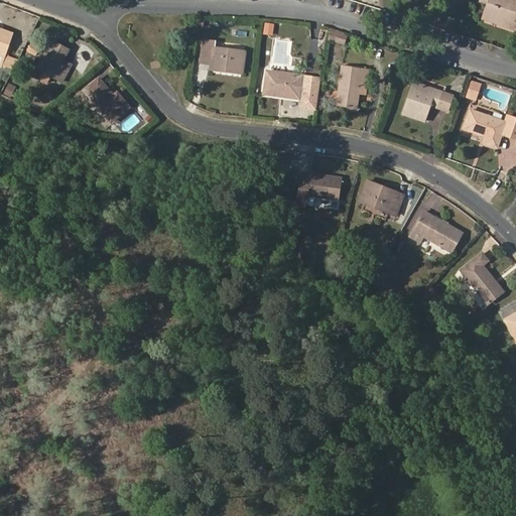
[(515,0),(489,0),(489,3),(487,2),(481,16),(495,21),(497,18),(503,20),(504,17),(515,20),(515,19),(515,0)]
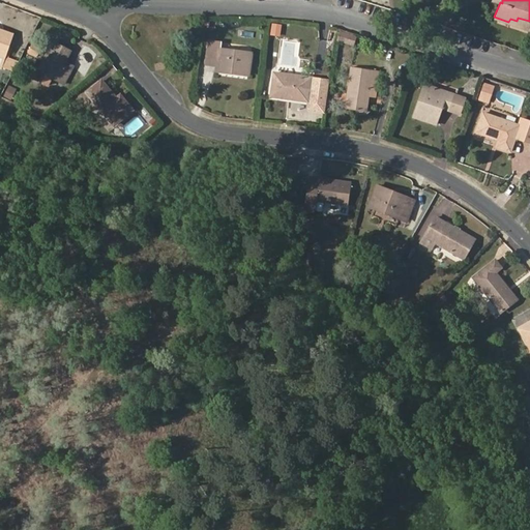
[(517,21),(510,19),(508,22),(527,29),(529,21),(518,18),(517,21)]
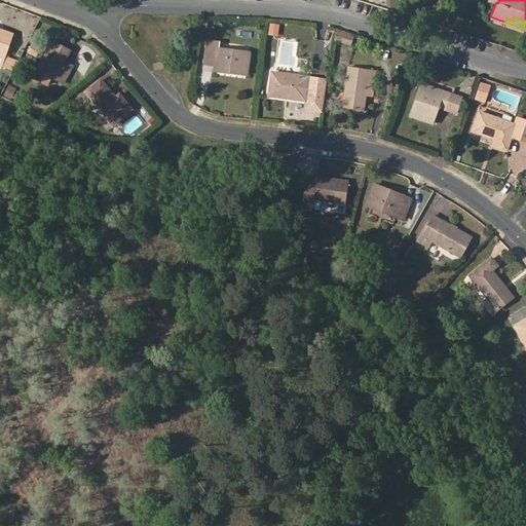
[(278,26),(271,25),(269,36),(277,36),(278,26)]
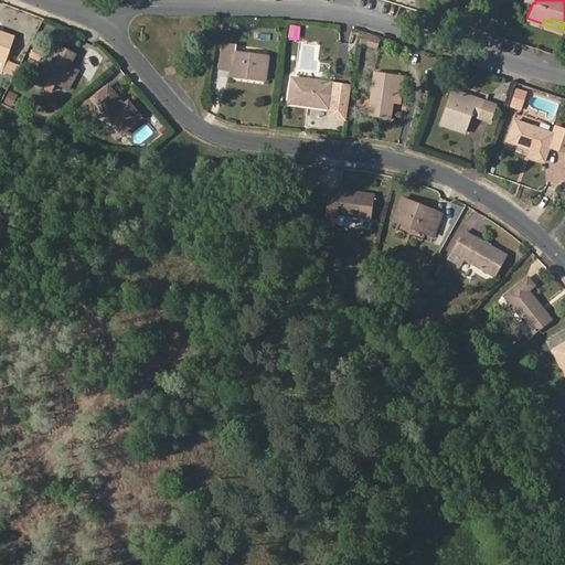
[(0,35),(12,40),(13,36),(0,31),(0,35)]
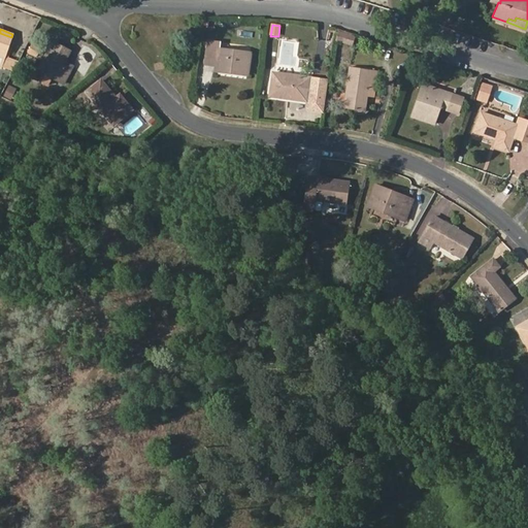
[(353,47),(356,37),(338,31),(335,41),(353,47)]
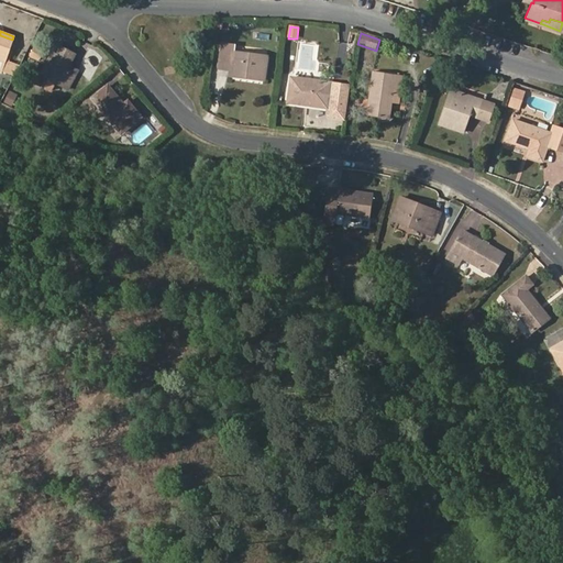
[(0,58),(4,61),(12,40),(0,35),(0,58)]
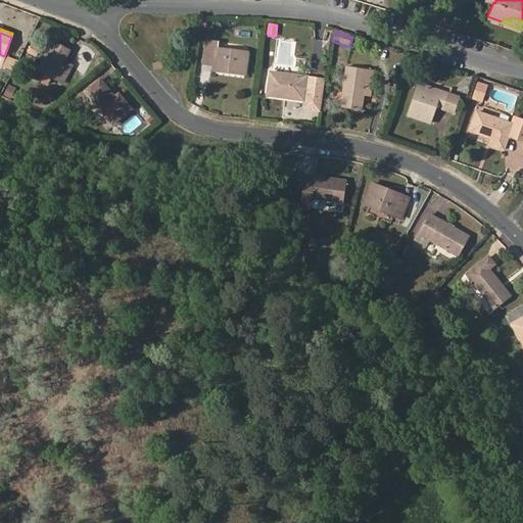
[(216,48),(217,41),(204,39),(201,61),(214,63),(212,66),(226,67),(226,72),(244,75),(247,52),(216,48)]
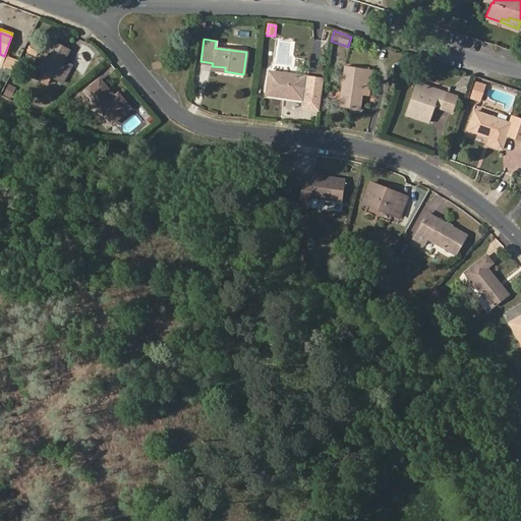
[(68,50),(51,41),(32,77),(44,83),(50,75),(62,82),(68,70),(60,65),(63,59),(68,50)]
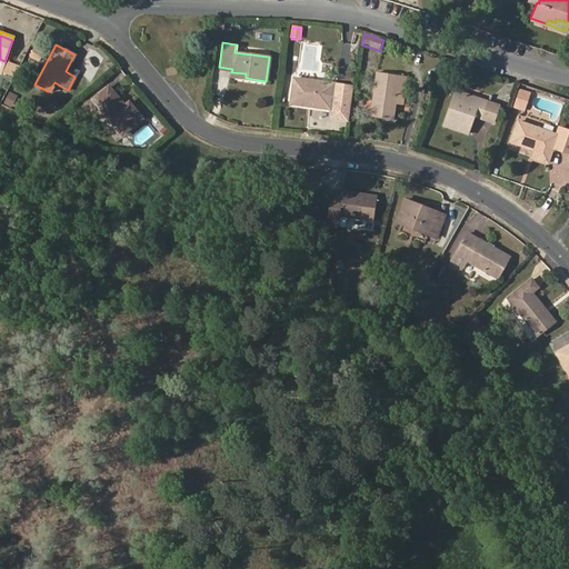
[(13,75),(16,67),(5,63),(1,70),(13,75)]
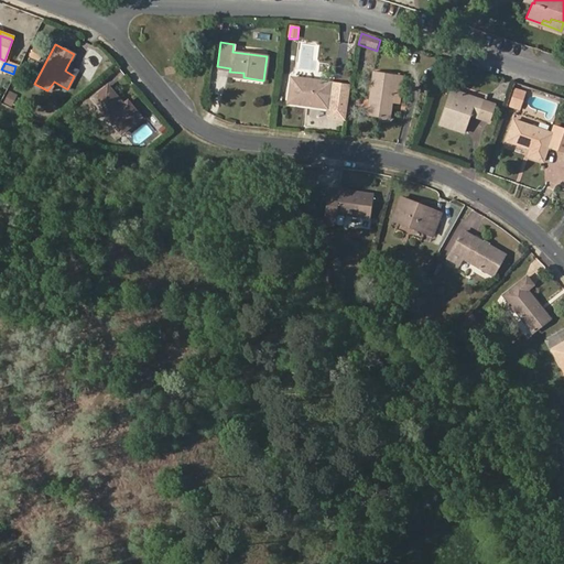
[(74,76),(77,69),(68,64),(65,71),(74,76)]
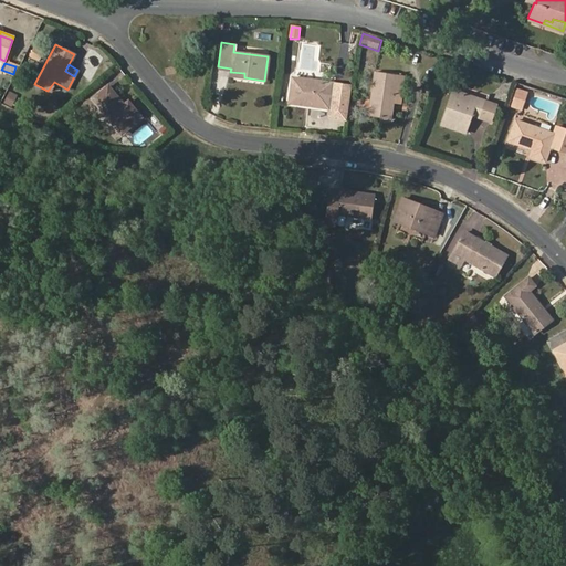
[(394,92),(396,75),(374,71),(368,116),(384,118),(390,119),(394,92)]
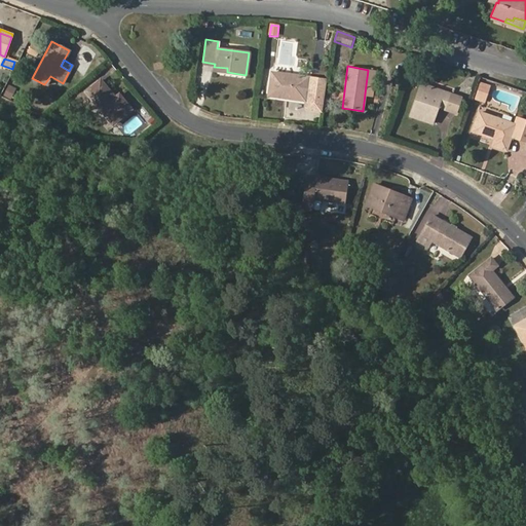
[(376,86),(378,71),(368,70),(366,85),(376,86)]
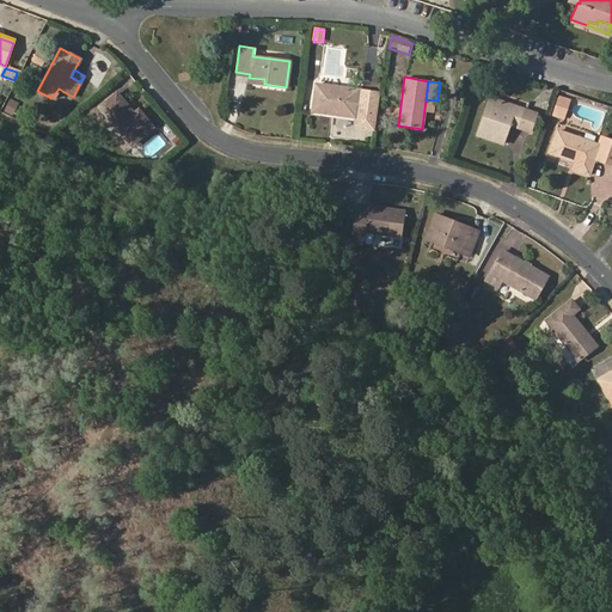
[(380,93),(313,84),(311,111),(357,117),(356,127),(374,129),(380,93)]
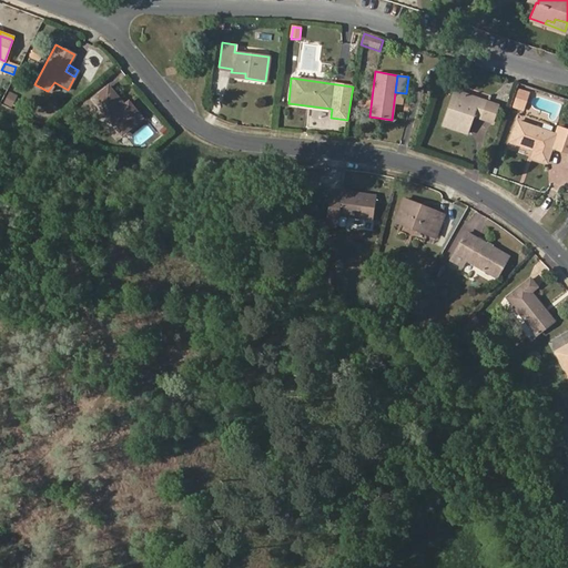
[(123,105),(108,87),(91,99),(109,120),(121,135),(142,118),(128,101),(123,105)]
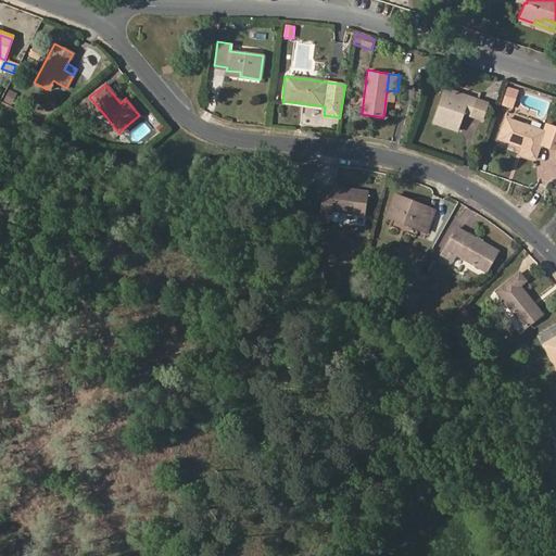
[(520,91),(508,88),(502,106),(514,111),(520,91)]
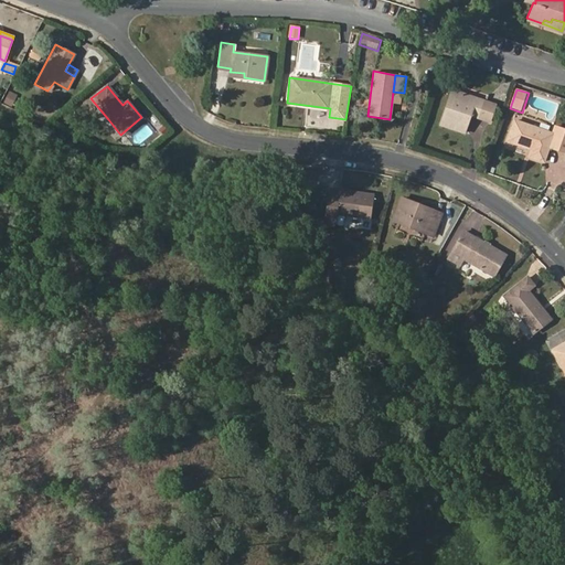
[(456,92),(451,91),(446,107),(450,109),(456,92)]
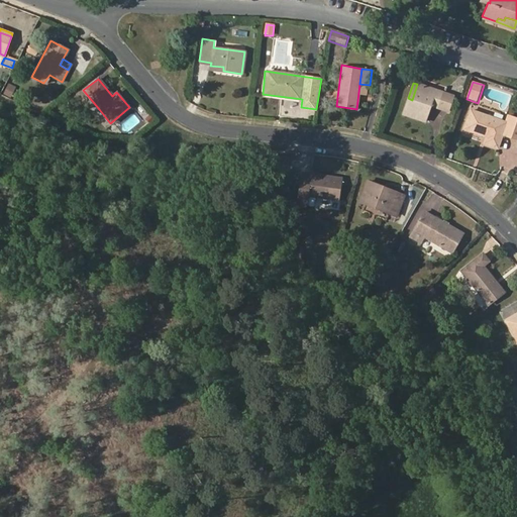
[(447,112),(453,96),(417,84),(412,100),(408,98),(403,114),(425,121),(430,106),(447,112)]
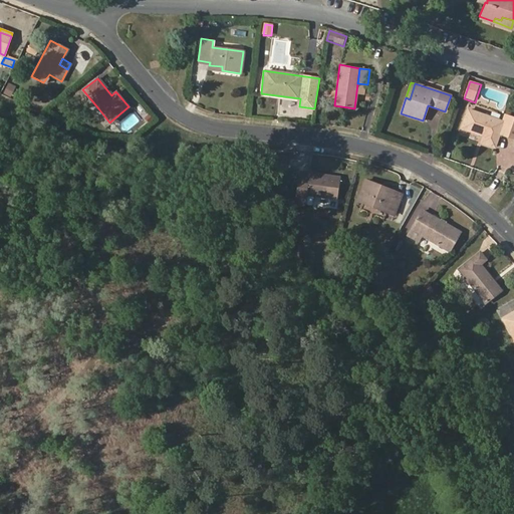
[(459,85),(455,95),(461,97),(465,87),(459,85)]
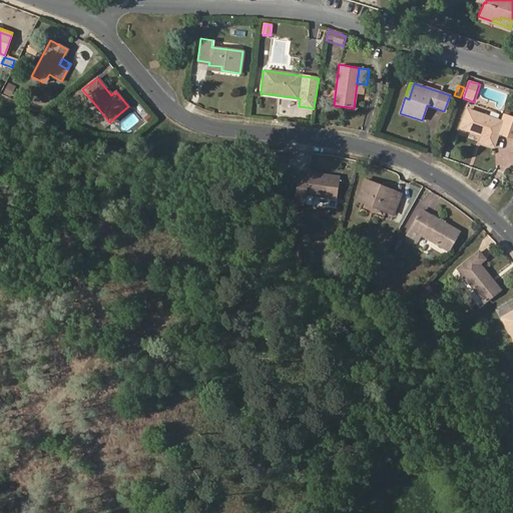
[(104,126),(109,122),(98,108),(93,112),(104,126)]
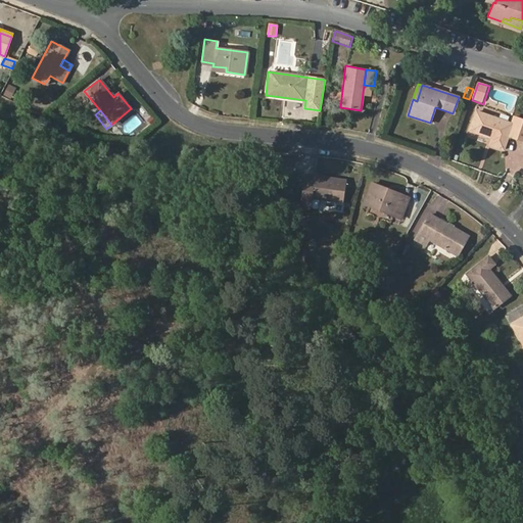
[(522,120),(514,117),(512,124),(476,111),(469,131),(491,138),(489,146),(504,150),(509,136),(522,141),(522,120)]
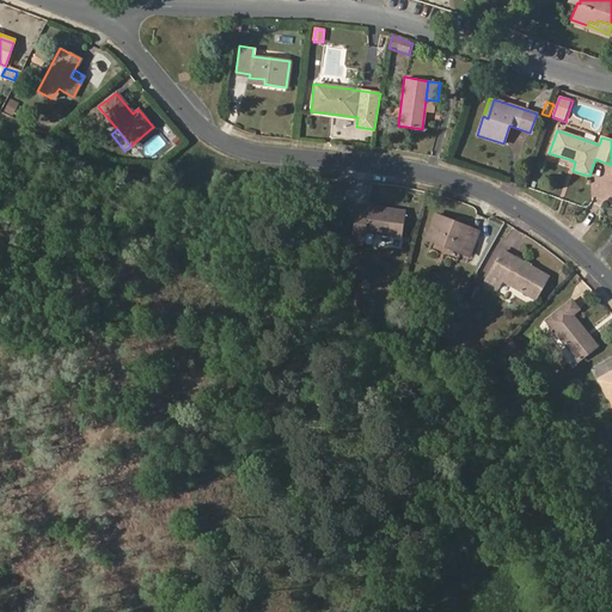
[(151,154),(167,144),(163,135),(146,145),(151,154)]
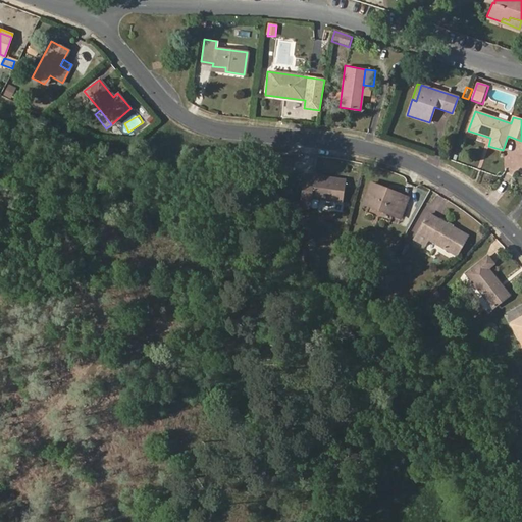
[(346,179),(304,173),(301,204),(310,206),(311,197),(344,201),(346,179)]
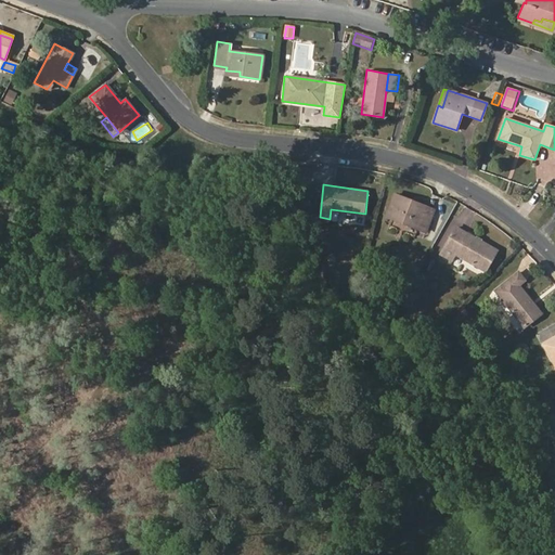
[(411,201),(395,195),(386,218),(425,231),(430,216),(424,214),(425,210),(410,205),(411,201)]
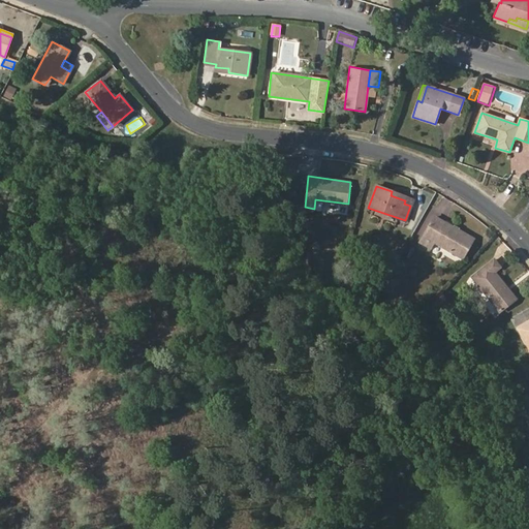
[(405,200),(406,196),(392,191),(391,195),(405,200)]
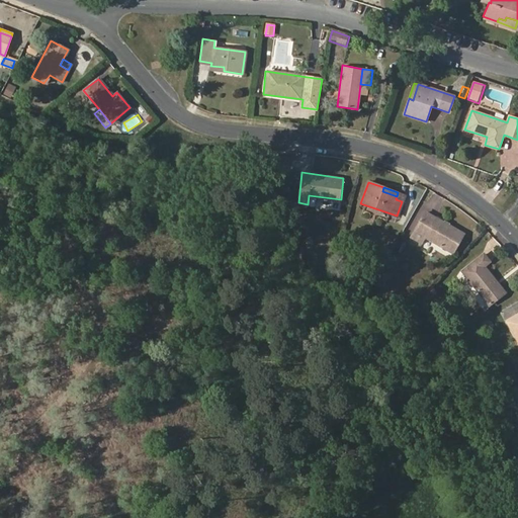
[(463,233),(425,211),(411,236),(421,242),(425,236),(452,252),(463,233)]
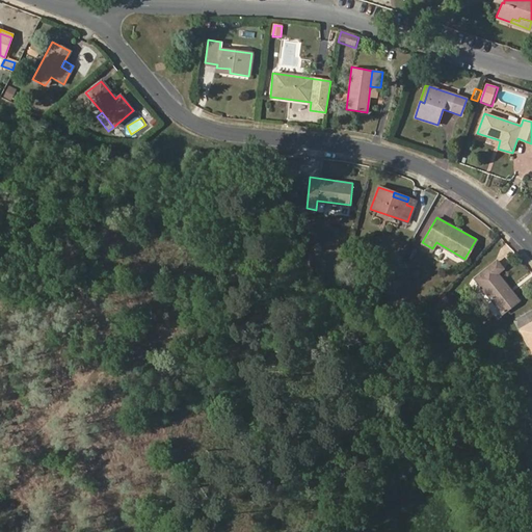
[(422,240),(430,222),(425,219),(417,237),(422,240)]
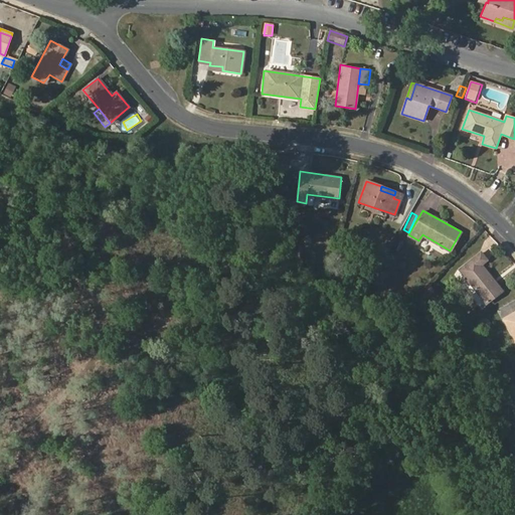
[(481,251),(459,269),(487,303),(502,291),(482,265),(487,261),(481,251)]
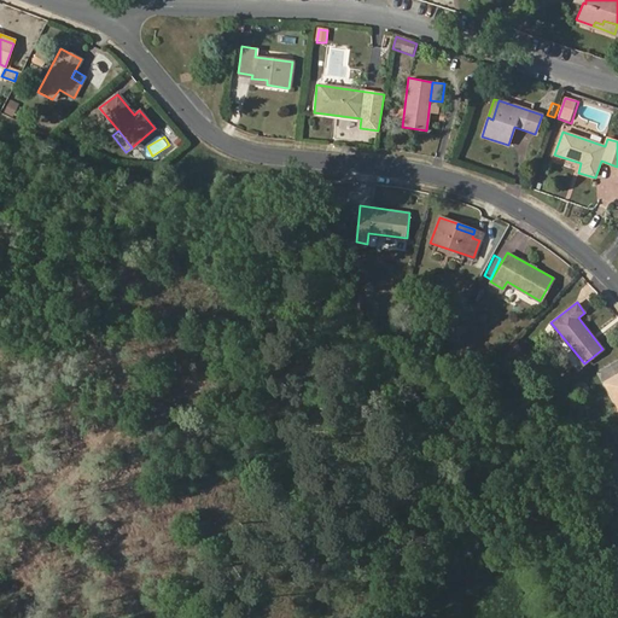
[(454,314),(445,310),(441,320),(449,325),(454,314)]
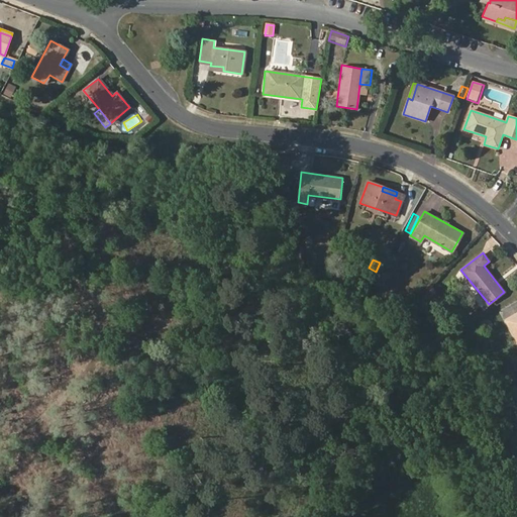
[(440,295),(433,289),(424,298),(430,305),(440,295)]
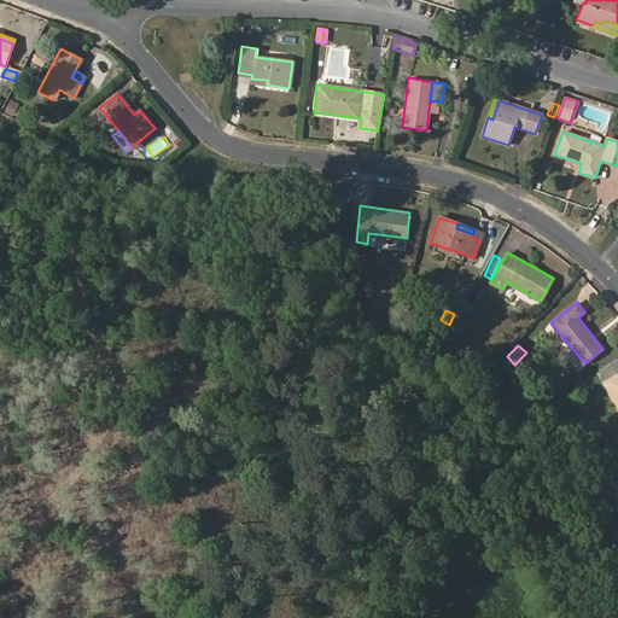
[(505,373),(514,365),(507,356),(497,366),(505,373)]
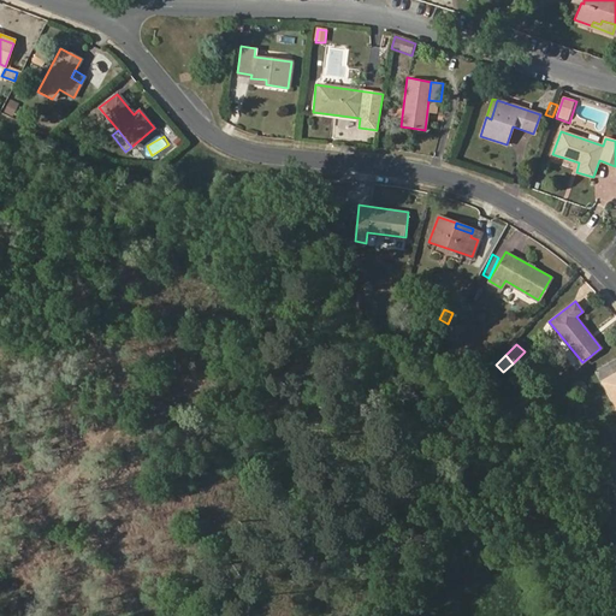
[(615,373),(602,381),(615,406),(615,373)]
